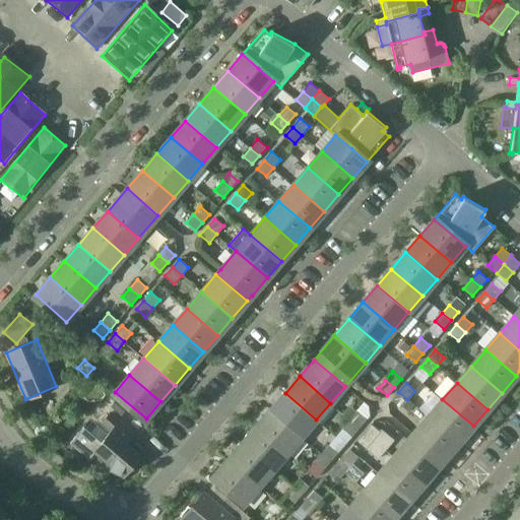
[(407,399),(398,392),(391,400),(400,407),(407,399)]
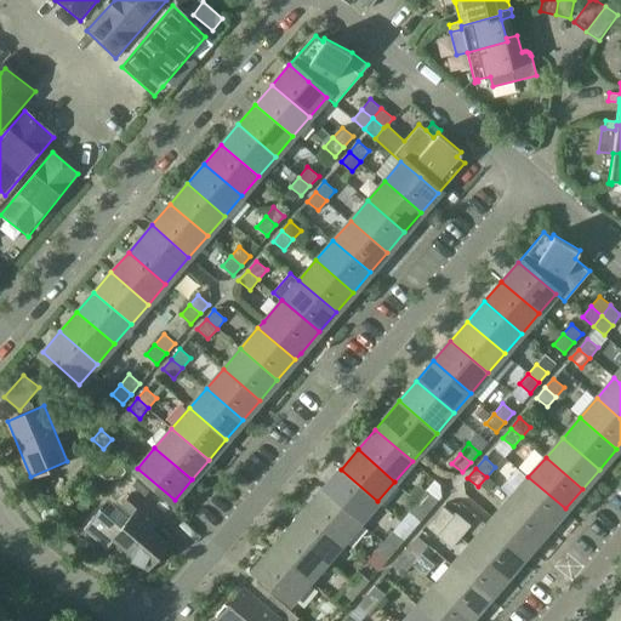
[(360,522),(377,501),(341,469),(323,489),(360,522)]
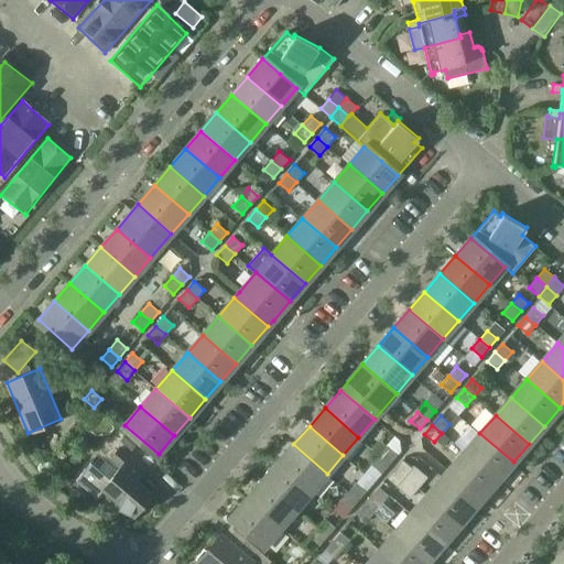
[(128,431),(121,440),(132,449),(139,441),(128,431)]
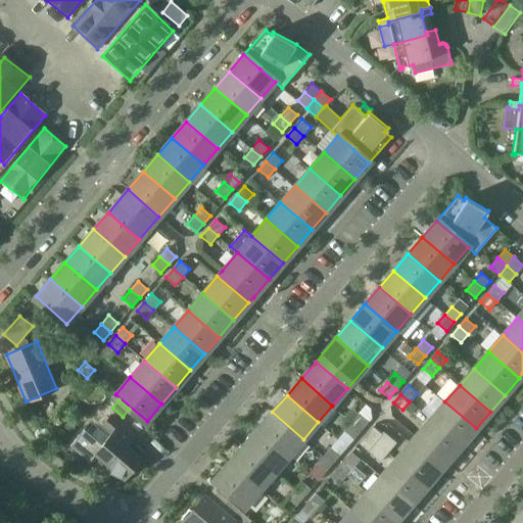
[(462,445),(476,428),(444,401),(430,419),(462,445)]
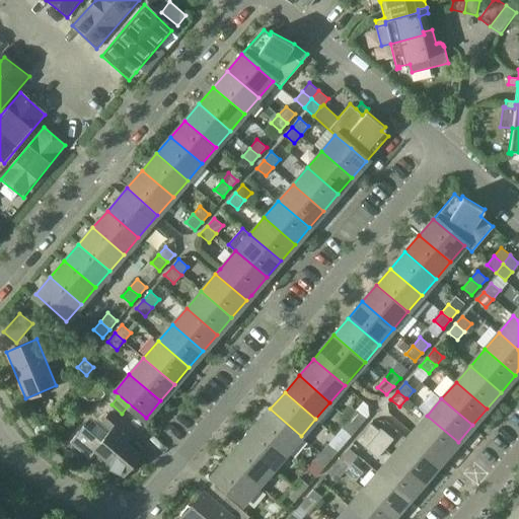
[(270,409),(255,426),(287,452),(301,436),(270,409)]
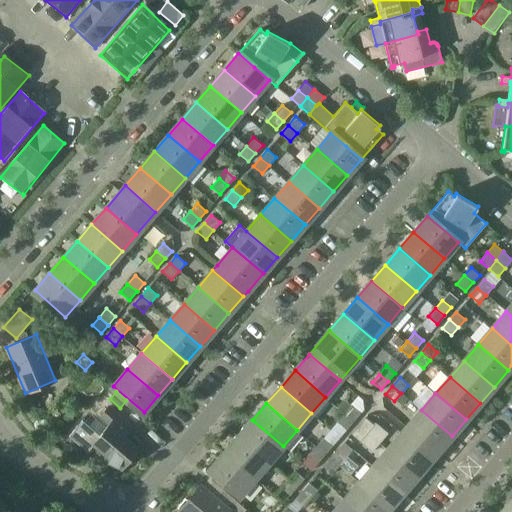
[(344,414),(353,421),(360,413),(351,405),(344,414)]
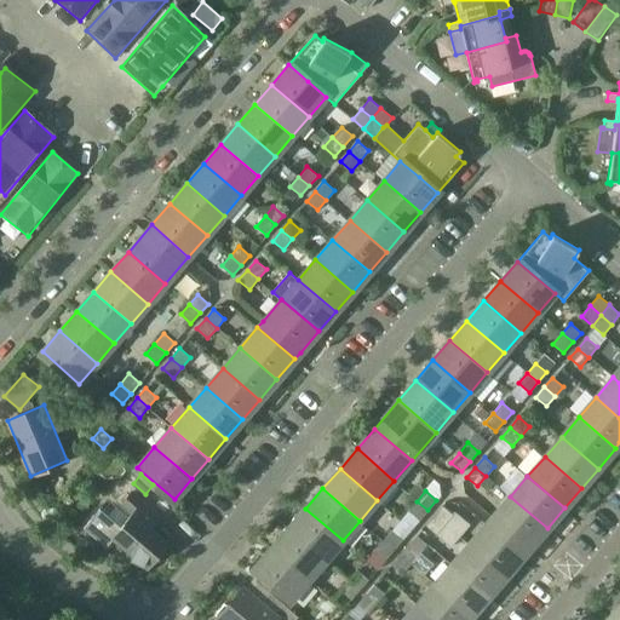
[(144,562),(147,564),(147,566),(148,566),(168,543),(167,541),(166,541),(144,522),(154,511),(132,492),(121,504),(132,514),(121,527),(102,510),(85,529),(105,547),(114,538),(132,552),(131,557),(144,563),(144,562)]
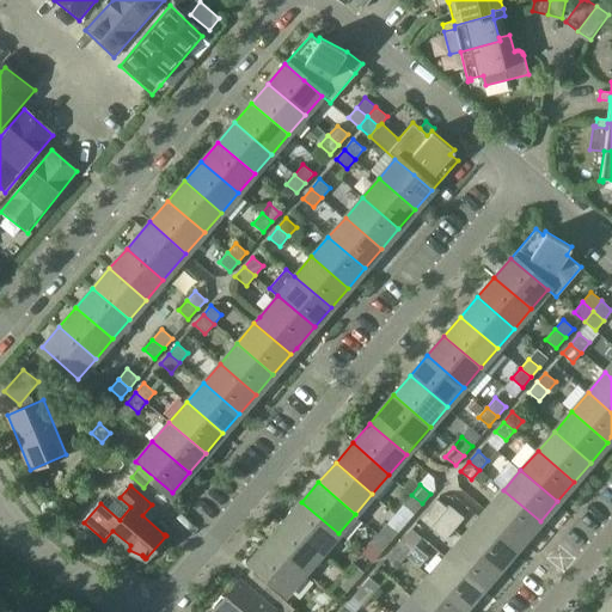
[(503,490),(479,518),(516,549),(540,521),(503,490)]
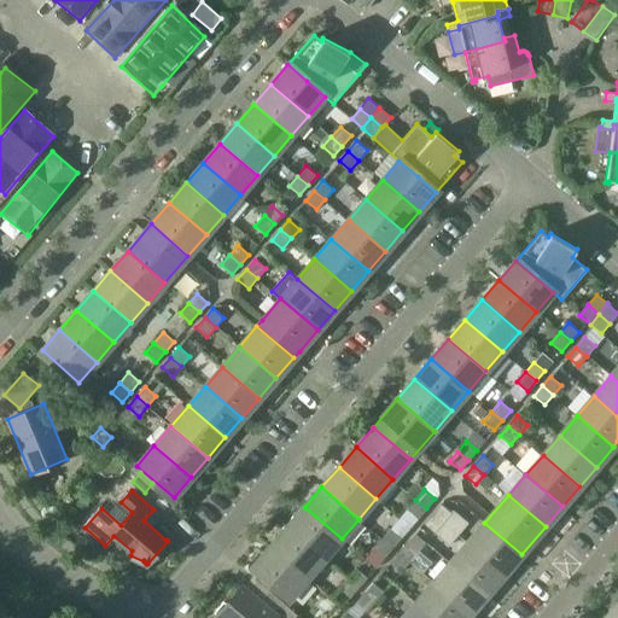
[(418,518),(426,508),(415,500),(407,509),(418,518)]
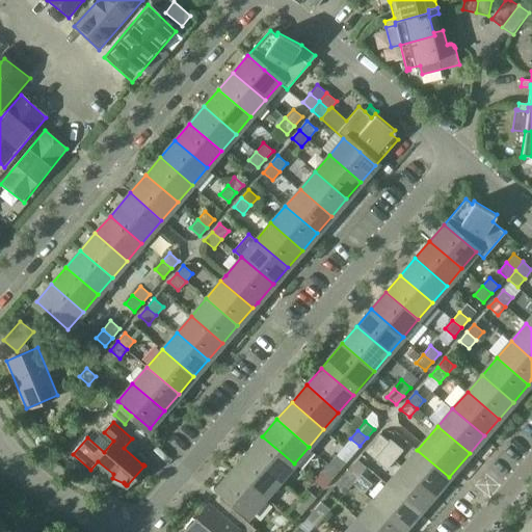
[(381,450),(389,442),(379,433),(372,442),(381,450)]
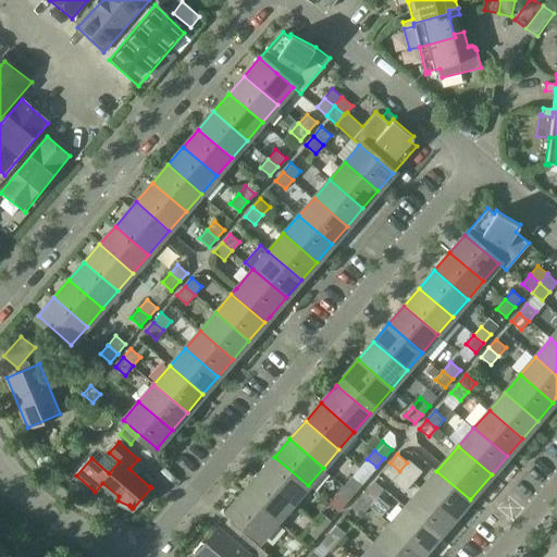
[(293,503),(308,485),(274,457),(259,474),(293,503)]
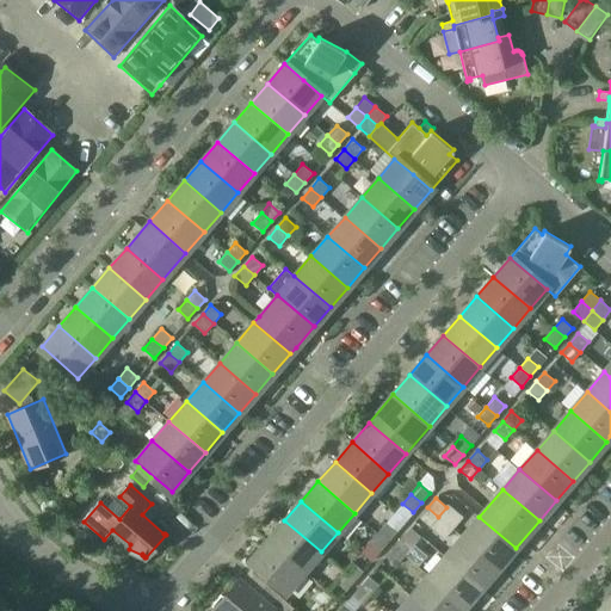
[(430,526),(438,517),(427,507),(419,518),(430,526)]
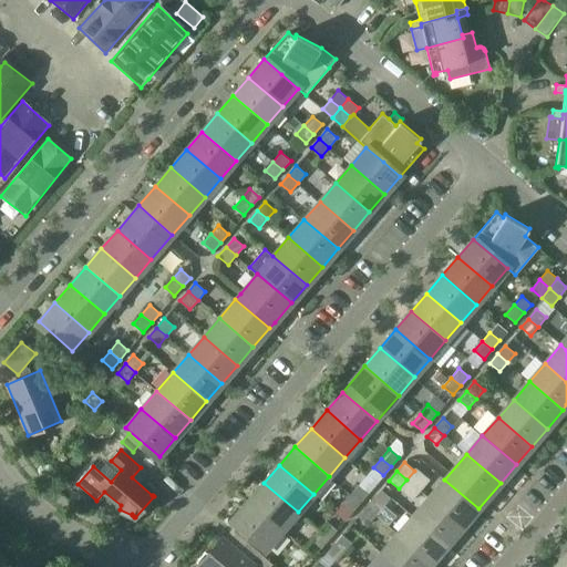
[(462,527),(478,508),(444,480),(429,498),(462,527)]
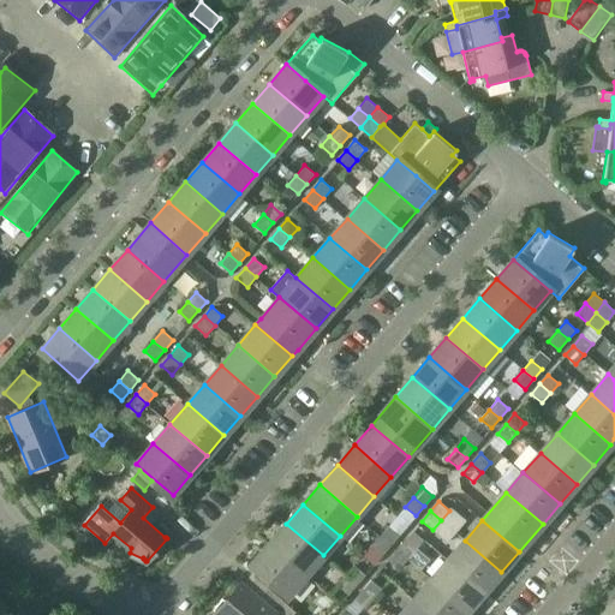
[(286,524),(269,543),(306,575),(323,555),(286,524)]
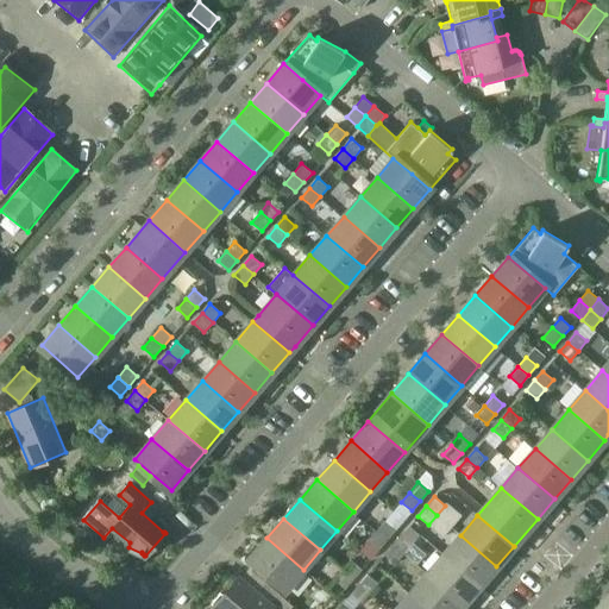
[(376,531),(387,540),(395,531),(384,521),(376,531)]
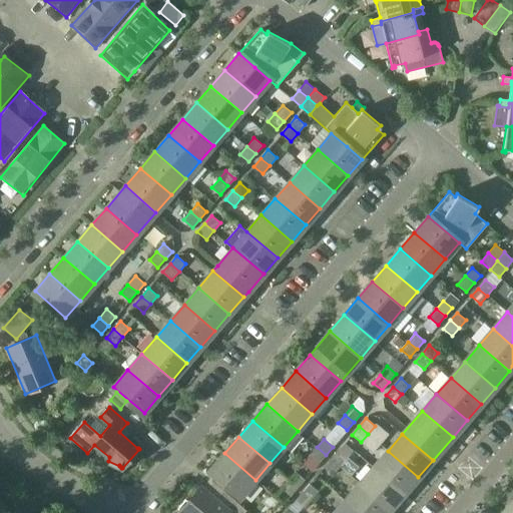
[(319,463),(326,455),(317,447),(310,455),(319,463)]
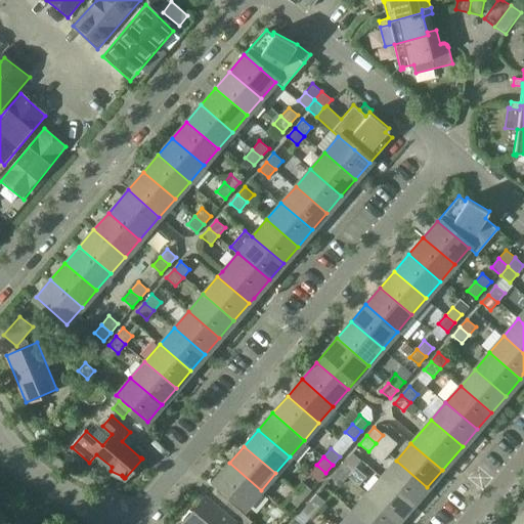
[(354,468),(345,461),(338,469),(347,477),(354,468)]
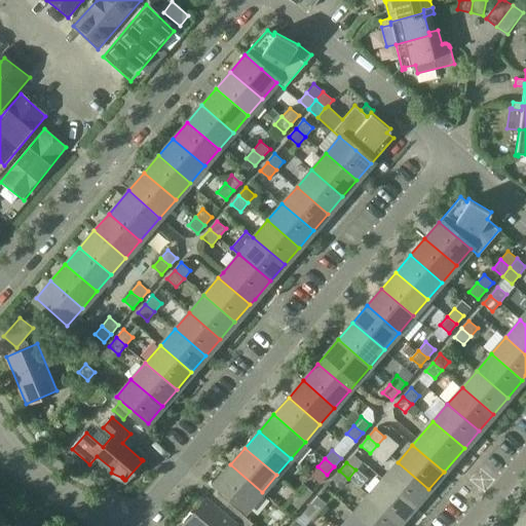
[(398,462),(383,479),(414,505),(428,489),(398,462)]
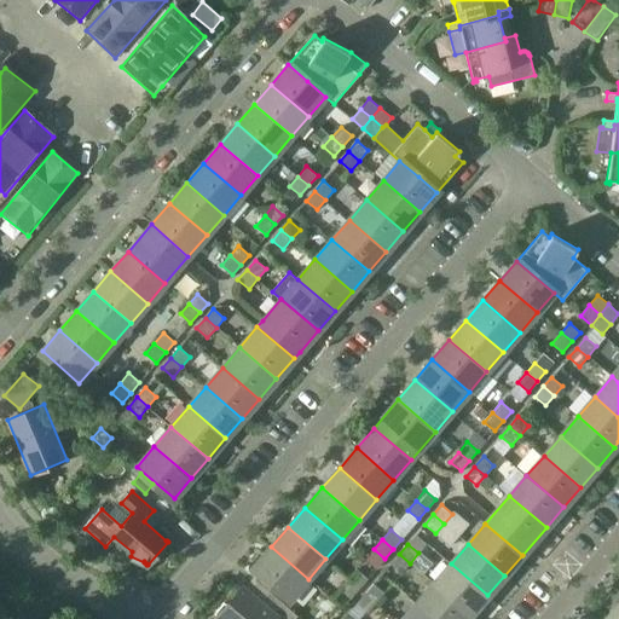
[(308,579),(271,547),(254,567),(290,600),(308,579)]
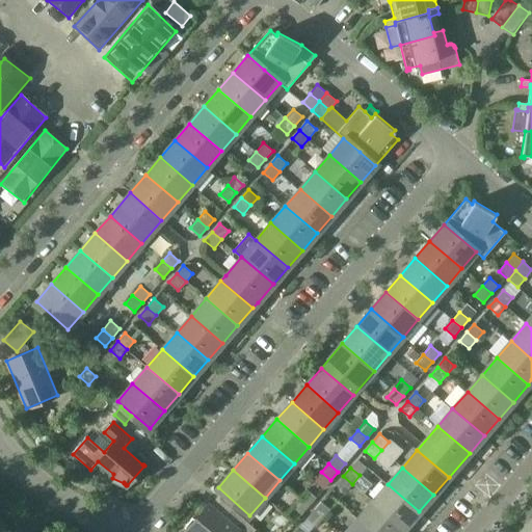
[(345,493),(352,484),(343,476),(336,485),(345,493)]
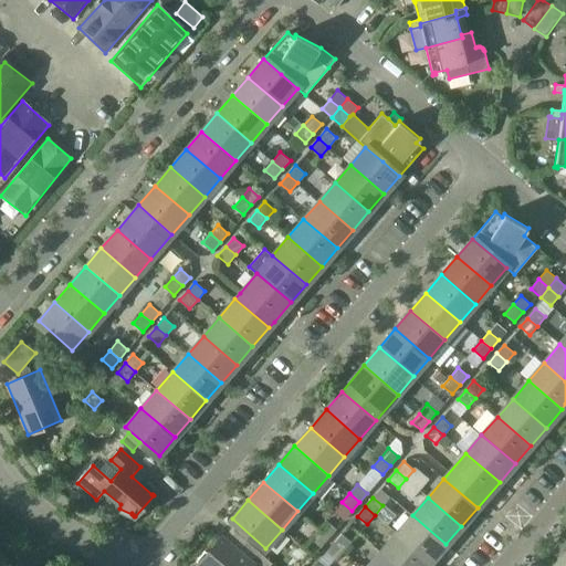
[(412,515),(397,534),(430,563),(446,544),(412,515)]
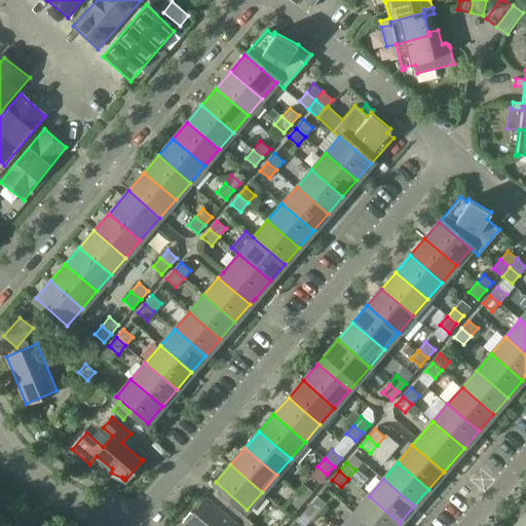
[(296,492),(305,500),(312,491),(303,484),(296,492)]
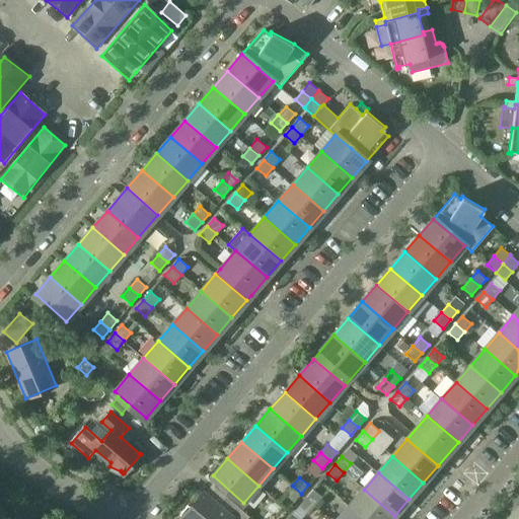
[(294,502),(301,494),(292,486),(285,494),(294,502)]
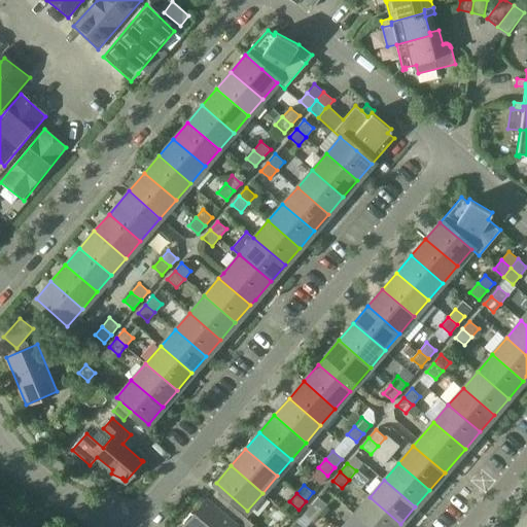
[(318,496),(311,505),(320,514),(327,504),(318,496)]
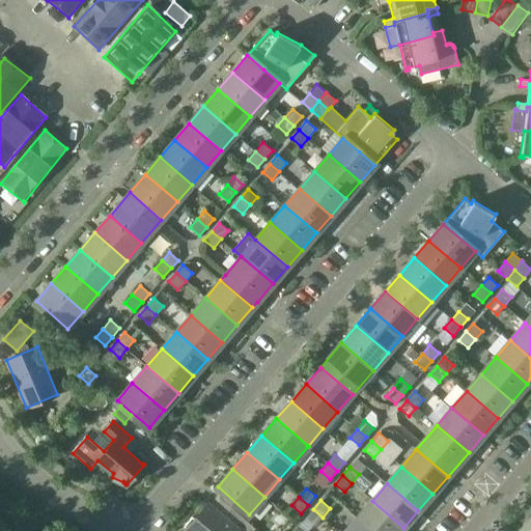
[(372,501),(358,518),(372,530),(400,530),(403,528),(372,501)]
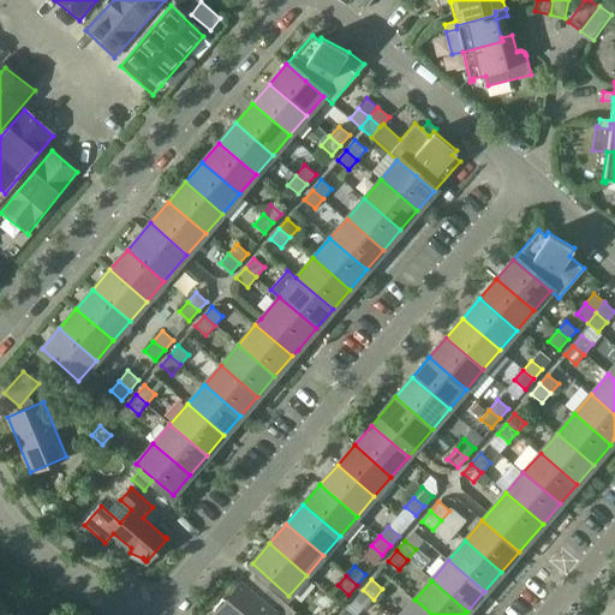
[(212,614),(292,614),(296,611),(268,587),(258,598),(240,583),(225,599),(222,598),(214,609),(216,610),(212,614)]
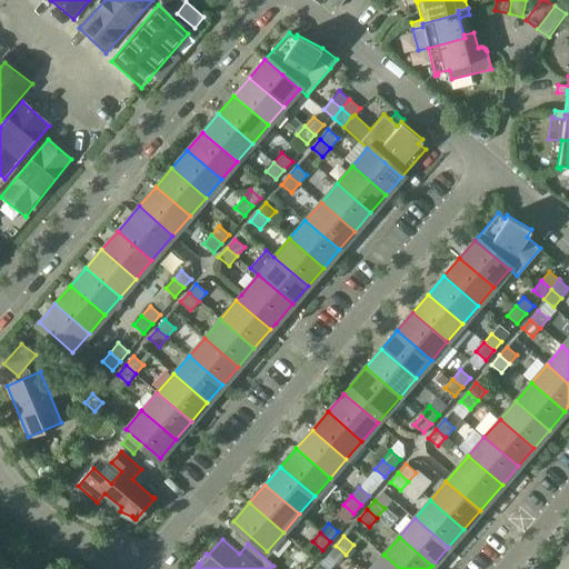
[(346,555),(336,546),(328,555),(338,563),(346,555)]
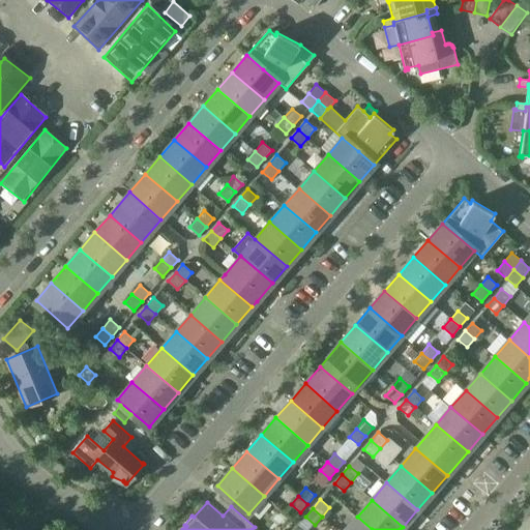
[(372,529),(357,517),(345,529),(372,529)]
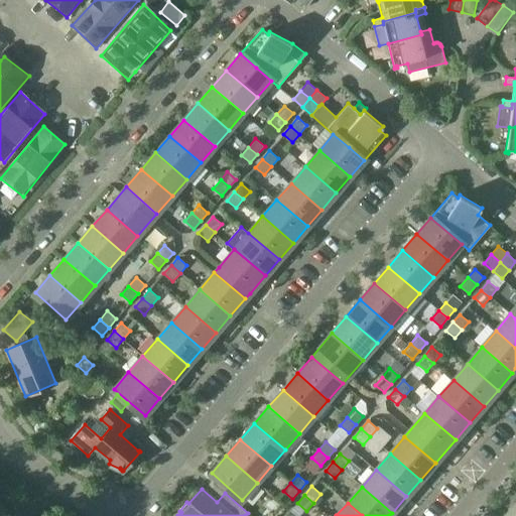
[(515,515),(515,503),(505,515),(515,515)]
